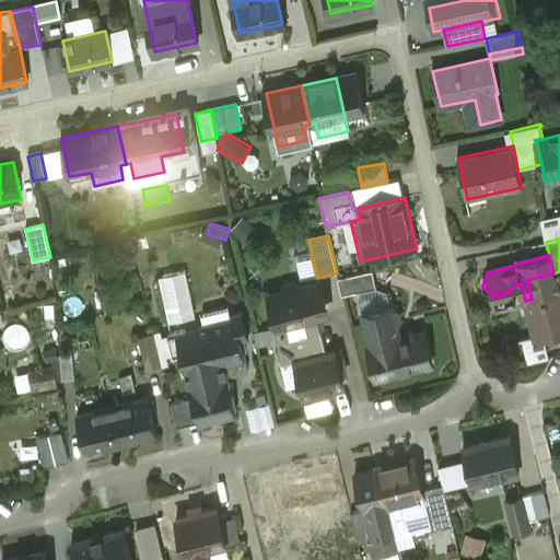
[(373,271),(338,279),(342,295),(376,288),(373,271)]
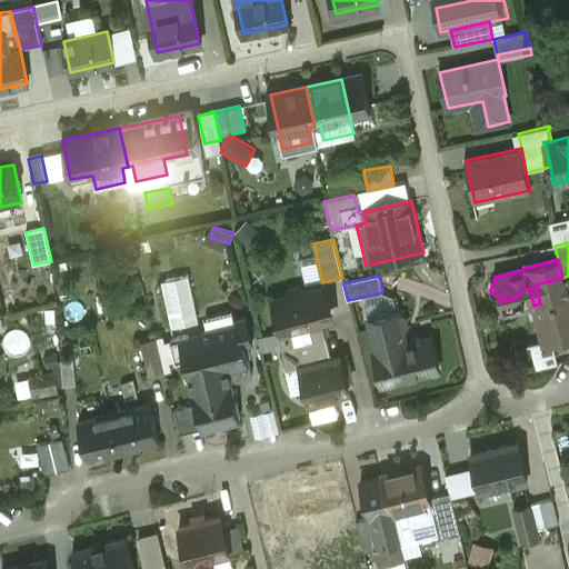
[(568,276),(562,278),(536,285),(540,303),(533,306),(542,343),(568,337),(568,276)]
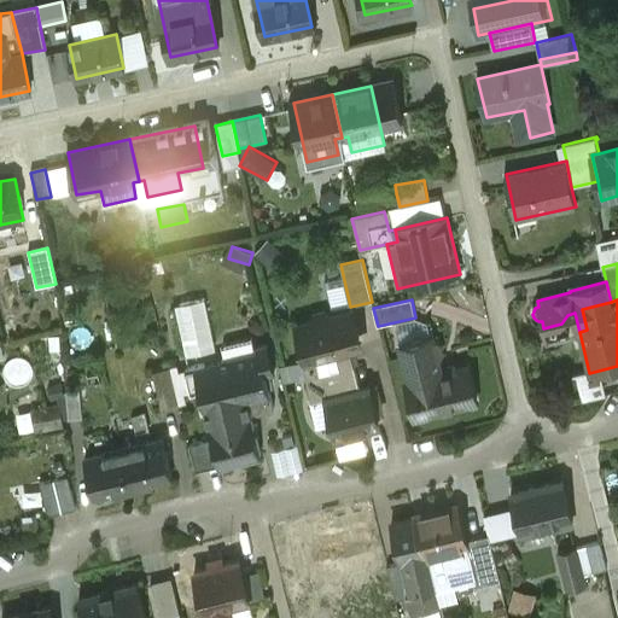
[(205,301),(176,307),(186,357),(215,351),(205,301)]
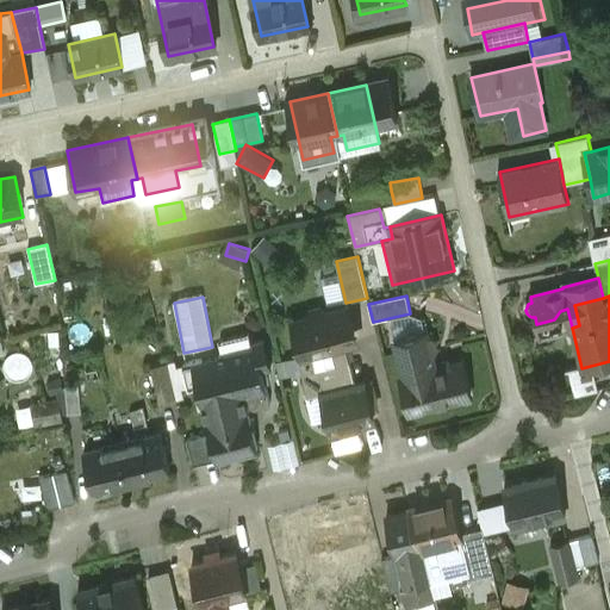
[(329,313),(321,307),(311,310),(305,319),(294,322),(303,356),(346,344),(346,346),(358,342),(348,307),(329,313)]
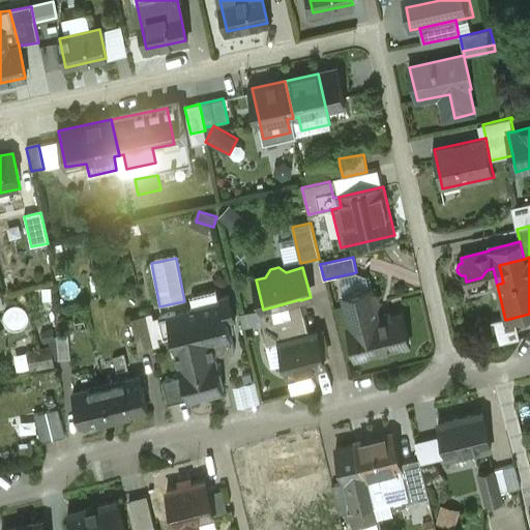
[(371,289),(343,296),(351,330),(349,331),(355,357),(373,352),(374,355),(409,346),(402,315),(389,318),(389,315),(378,318),(376,308),(378,303),(376,296),(372,293),(371,289)]
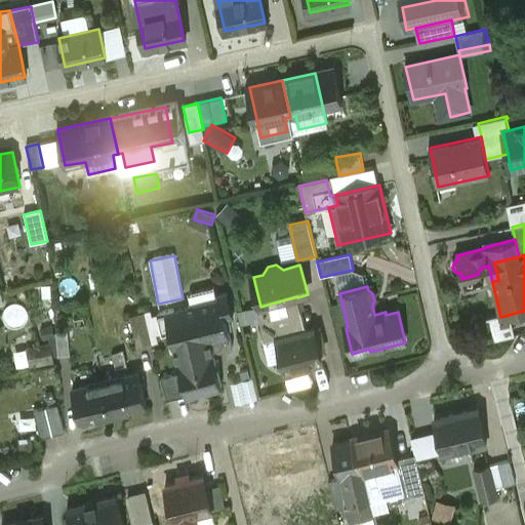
[(214,288),(191,293),(189,298),(191,308),(217,300),(214,288)]
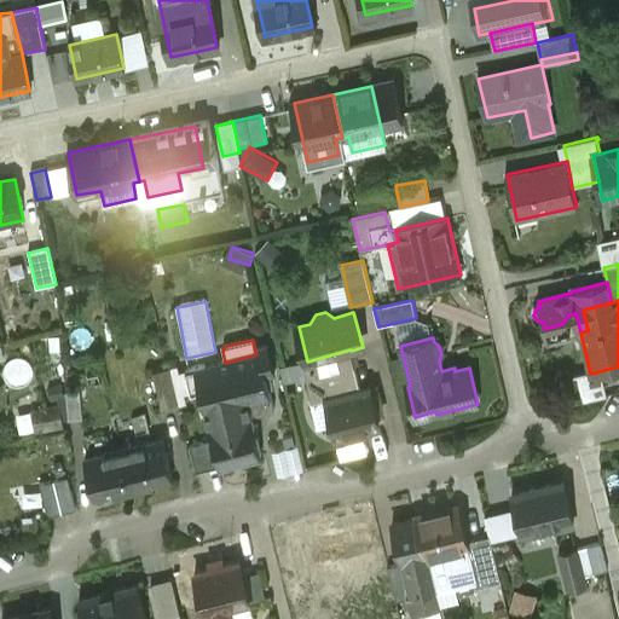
[(225,363),(221,363),(236,418),(250,416),(252,417),(275,411),(265,375),(276,372),(268,346),(256,348),(258,354),(256,354),(225,363)]
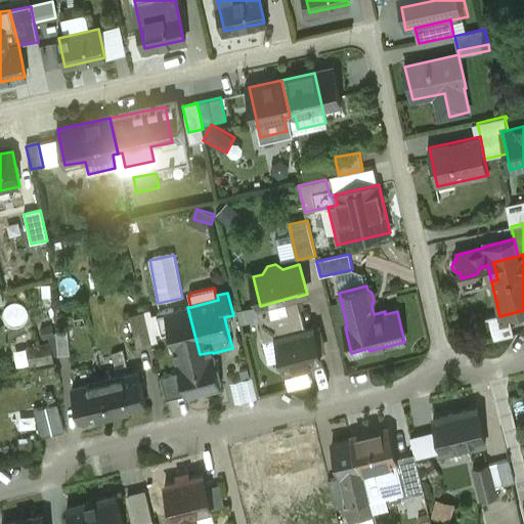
[(260,306),(257,307),(265,344),(277,341),(285,370),(320,362),(318,352),(323,350),(321,340),(315,341),(312,329),(306,330),(297,297),(297,296),(260,306)]
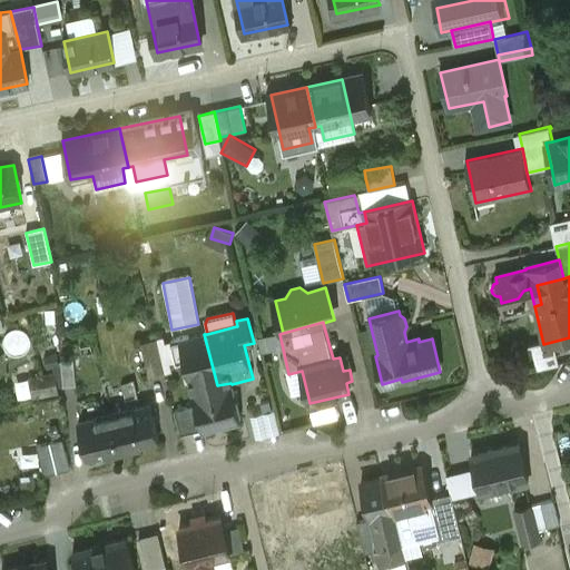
[(204,334),(172,342),(176,363),(185,361),(196,408),(203,431),(241,422),(232,384),(231,383),(217,385),(204,334)]
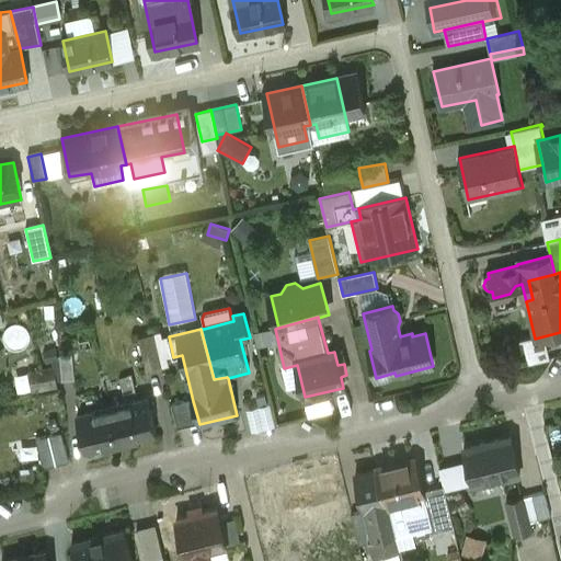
[(155,334),(138,339),(147,371),(162,368),(155,334)]
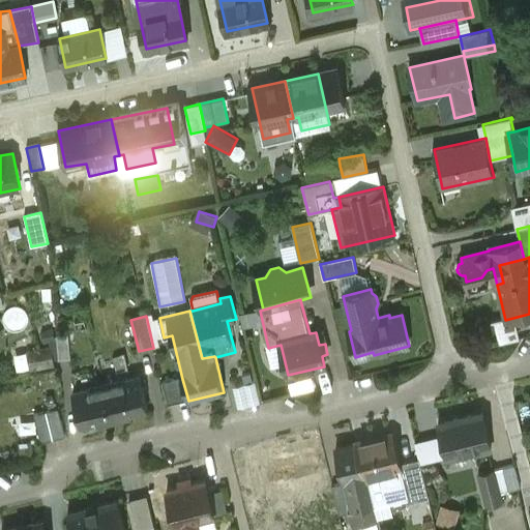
[(124,355),(114,358),(117,373),(128,370),(124,355)]
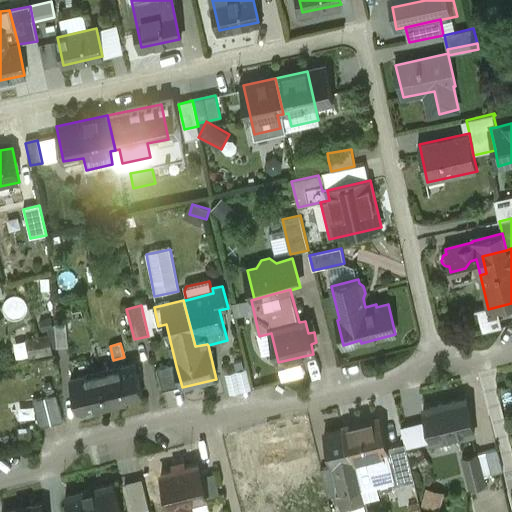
[(135,363),(102,371),(110,404),(143,396),(135,363)]
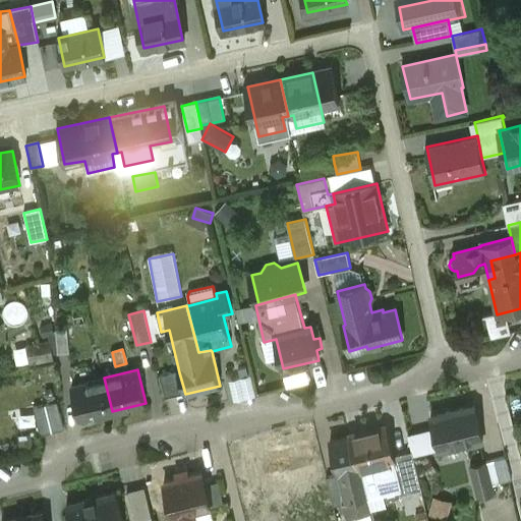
[(179,372),(160,377),(165,399),(185,394),(179,372)]
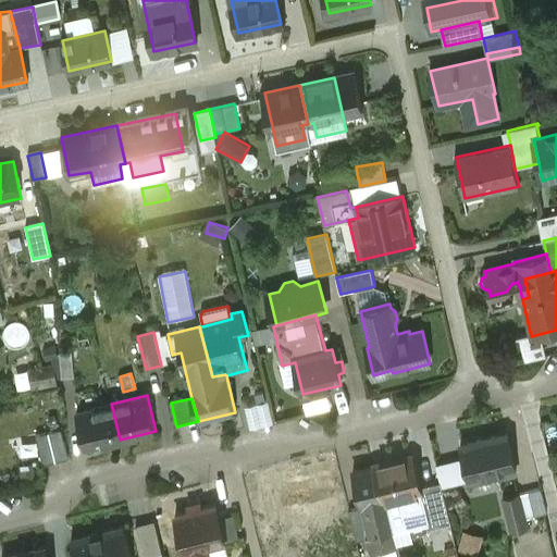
[(270,403),(247,405),(250,426),(273,423),(270,403)]
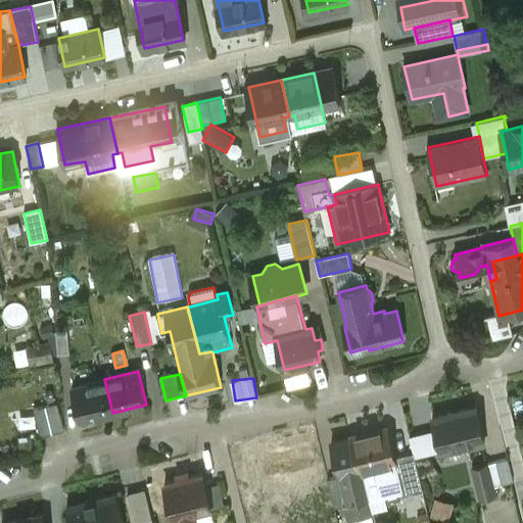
[(104,379),(73,387),(81,421),(112,413),(104,379)]
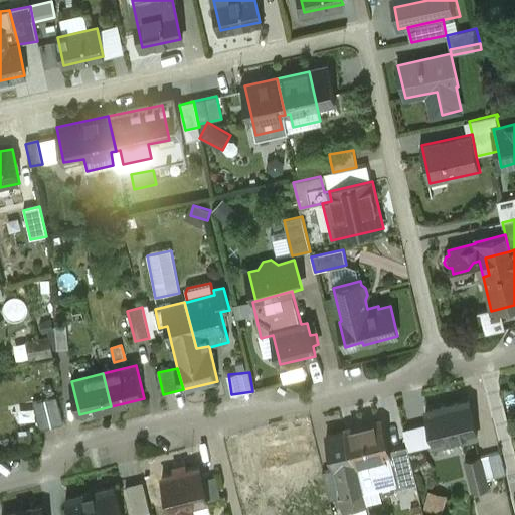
[(56,397),(33,402),(40,430),(63,424),(56,397)]
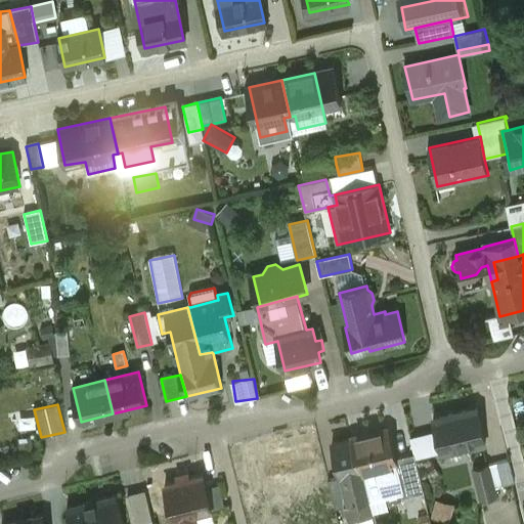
[(476,408),(434,419),(442,451),(471,445),(472,448),(485,445),(476,408)]
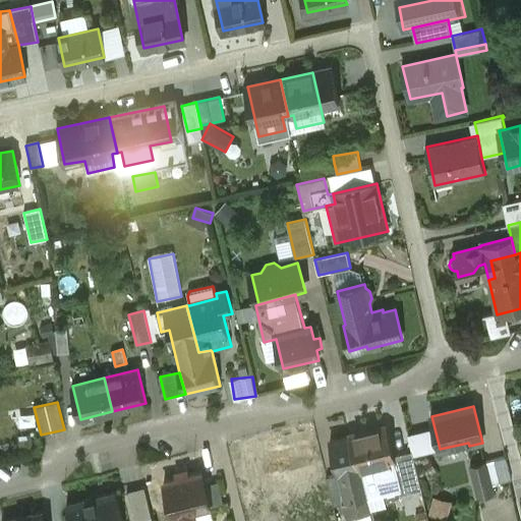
[(385,427),(349,436),(357,468),(361,467),(368,495),(398,487),(400,486),(393,457),(385,427)]
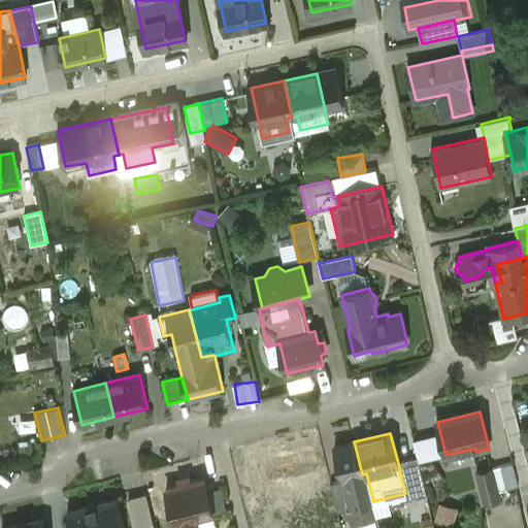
[(362,474),(354,441),(334,447),(342,483),(345,482),(352,509),(348,510),(351,522),(376,516),(373,501),(366,473),(362,474)]
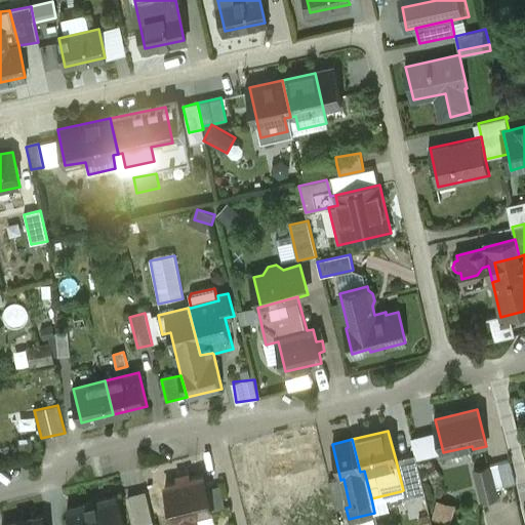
[(32,441),(19,443),(21,453),(33,451),(32,441)]
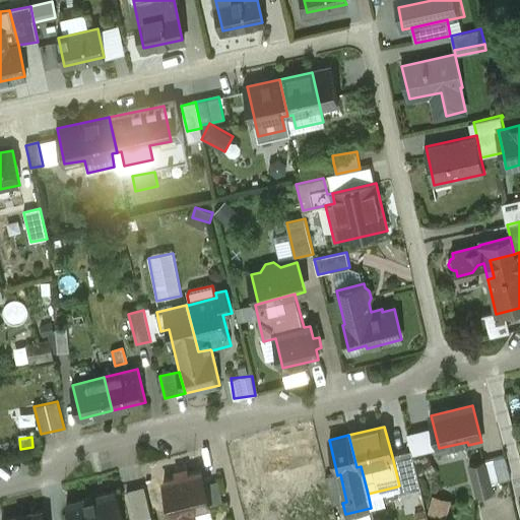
[(304,447),(266,456),(273,483),(290,479),(293,485),(312,480),(304,447)]
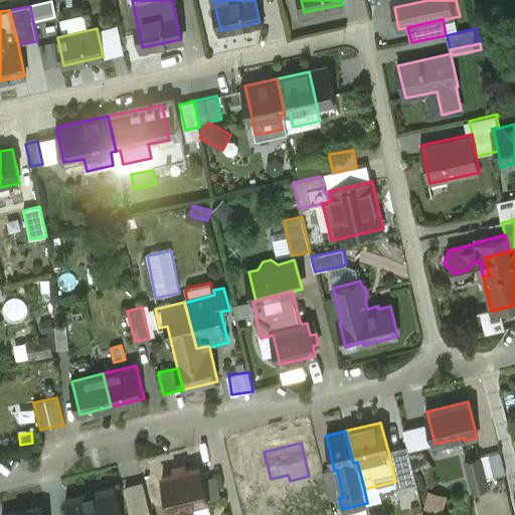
[(407,447),(388,452),(395,481),(393,482),(394,486),(415,481),(407,447)]
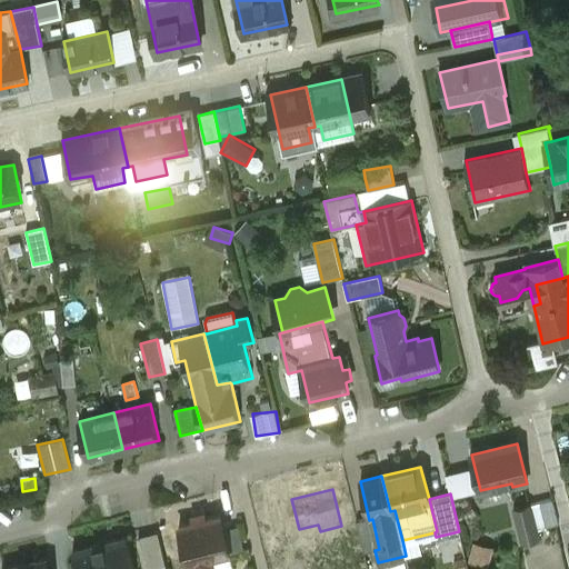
[(552,499),(539,502),(546,529),(559,526),(552,499)]
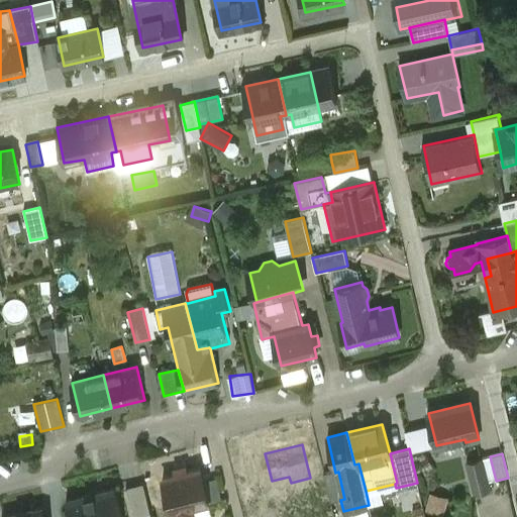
[(481,459),(464,463),(474,495),(490,491),(481,459)]
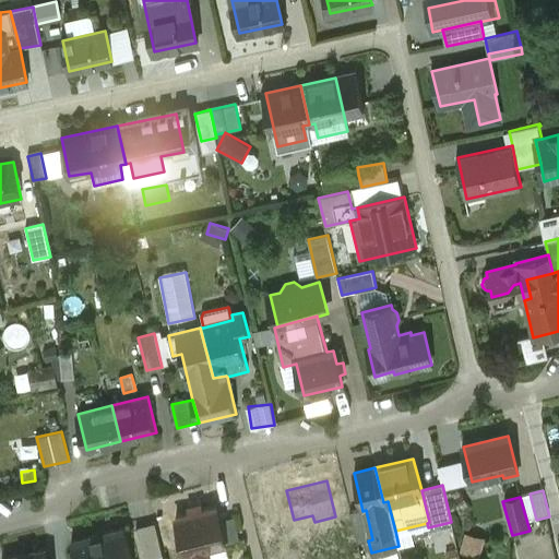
[(216,507),(176,516),(186,555),(188,555),(189,558),(210,558),(209,549),(226,545),(216,507)]
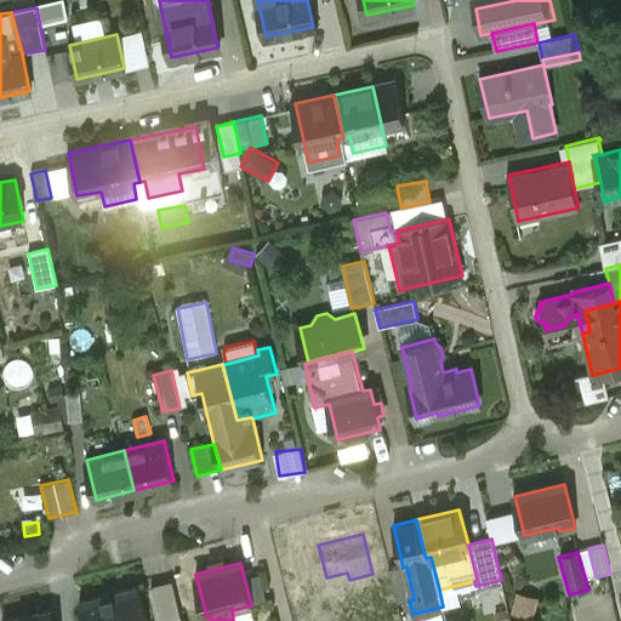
[(403,568),(389,570),(398,603),(409,600),(414,599),(406,567),(403,568)]
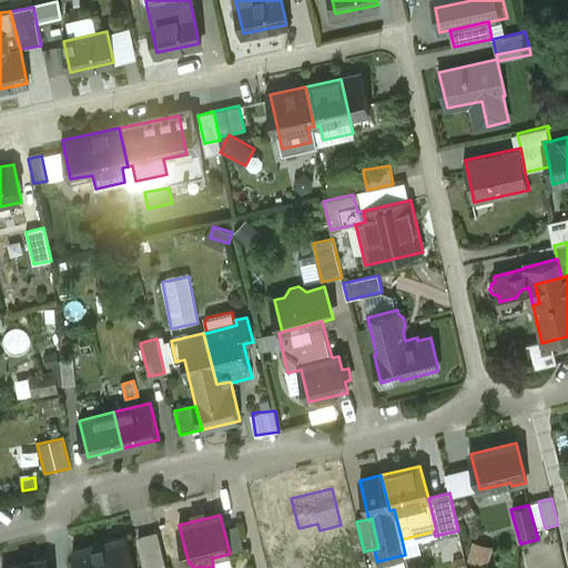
[(293,529),(275,534),(281,556),(283,567),(302,567),(303,567),(293,529)]
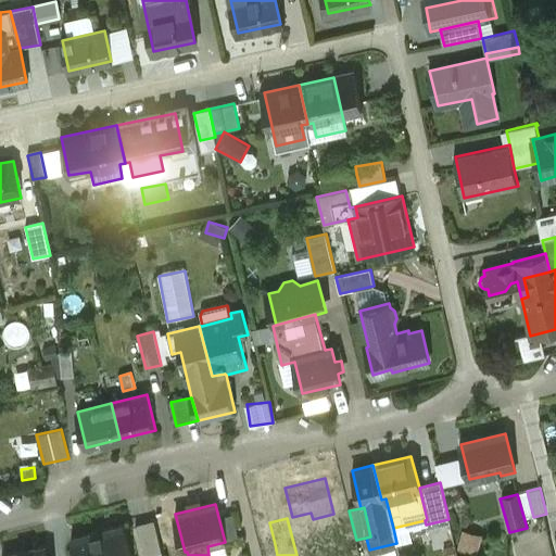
[(155,521),(138,526),(144,555),(150,555),(163,553),(155,521)]
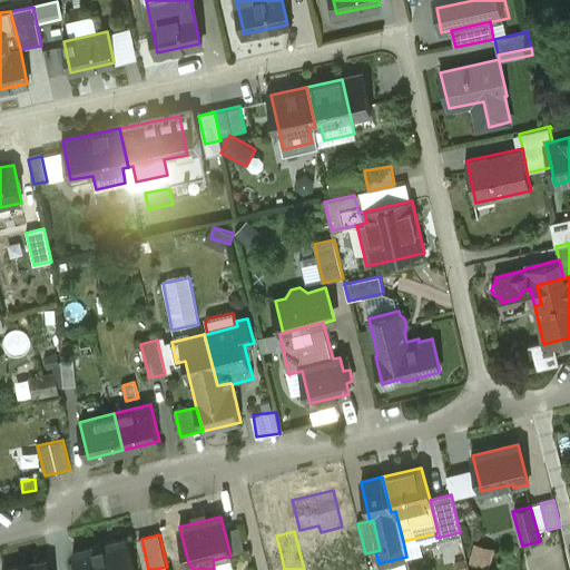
[(282,558),(276,536),(264,539),(269,560),(282,558)]
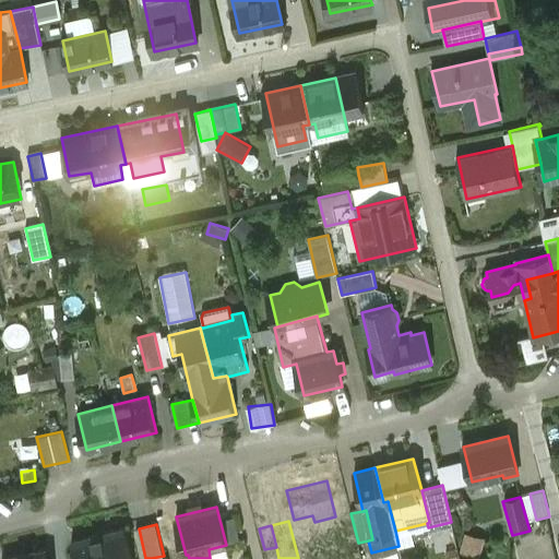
[(130,558),(123,530),(72,543),(75,558),(130,558)]
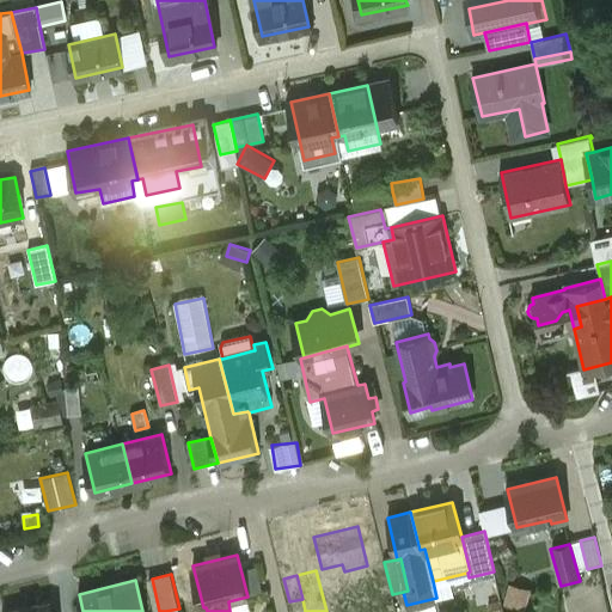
[(51,611),(49,601),(6,611),(51,611)]
